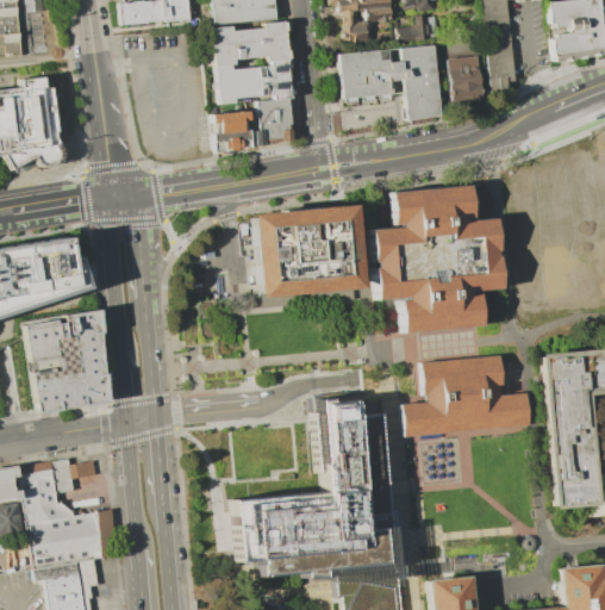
[(0,0),(0,56),(23,55),(17,0),(0,0)]
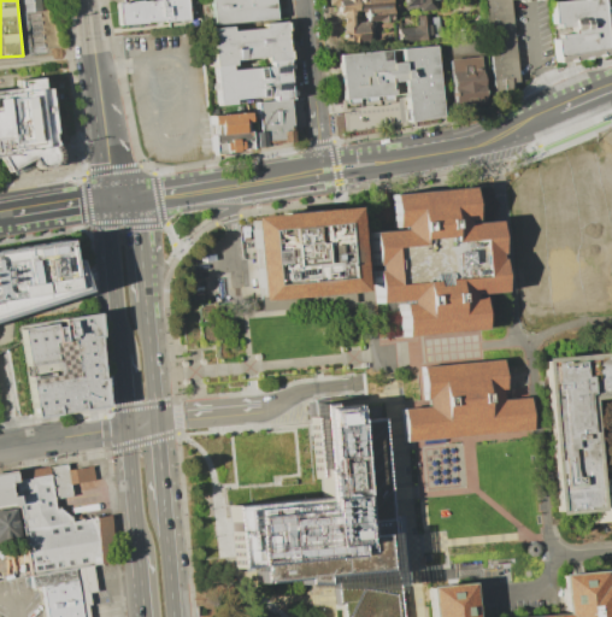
[(30,0),(33,13),(49,12),(48,0),(30,0)]
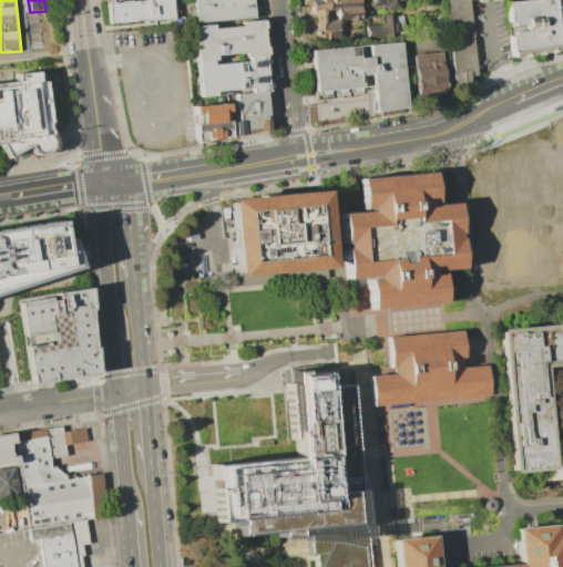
[(152,0),(178,0),(180,19),(114,24),(112,3),(152,0)]
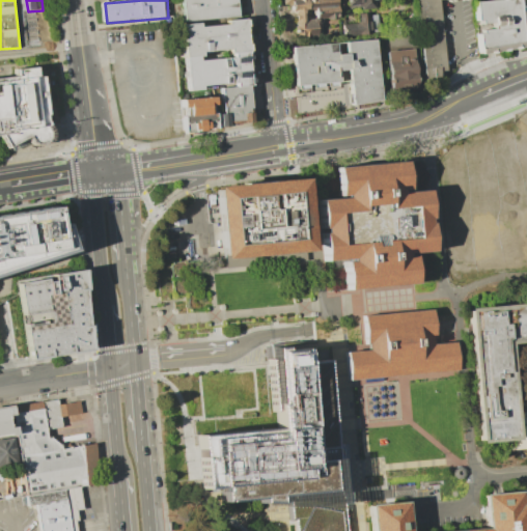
[(238,0),(240,16),(186,21),(184,0),(238,0)]
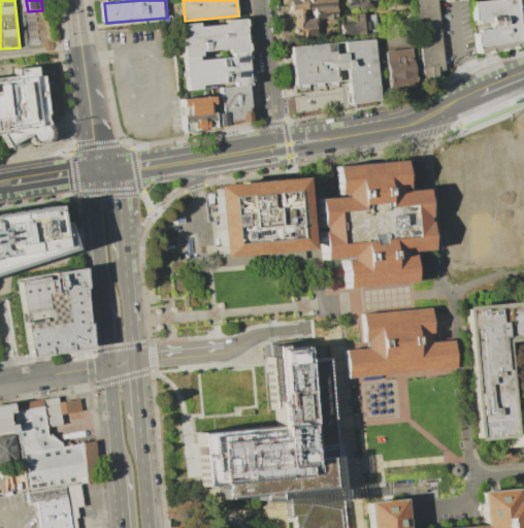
[(283,0),(337,0),(339,18),(320,19),(321,34),(295,36),(292,4),(284,4),(283,0)]
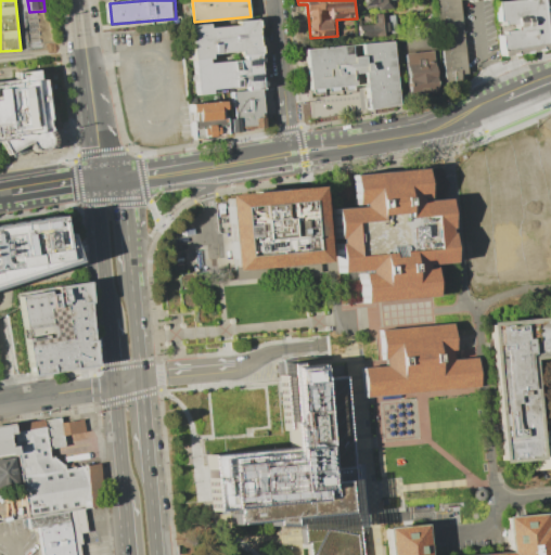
[(395,0),(396,9),(380,10),(380,4),(366,5),(364,0),(395,0)]
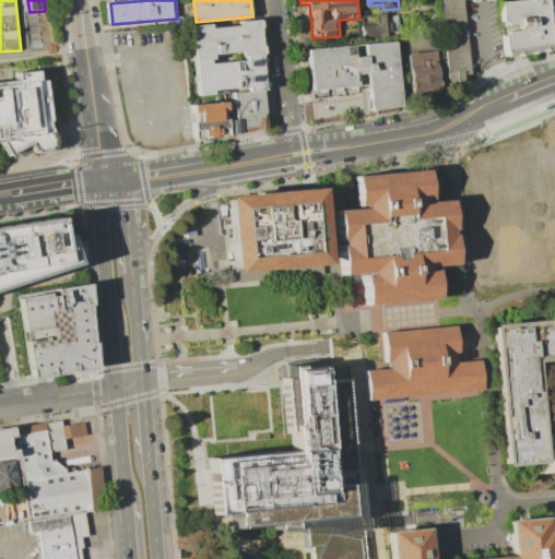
[(465,0),(473,82),(450,84),(441,0),(465,0)]
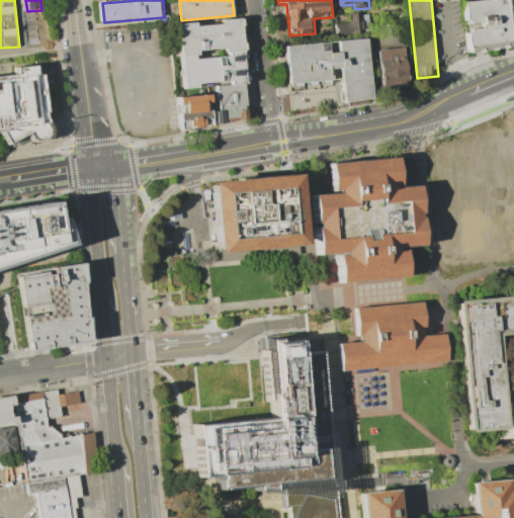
[(481,0),(513,0),(513,46),(469,53),(466,32),(470,32),(470,28),(483,27),(482,24),(481,24),(480,21),(469,22),(469,19),(465,19),(464,2),(481,0)]
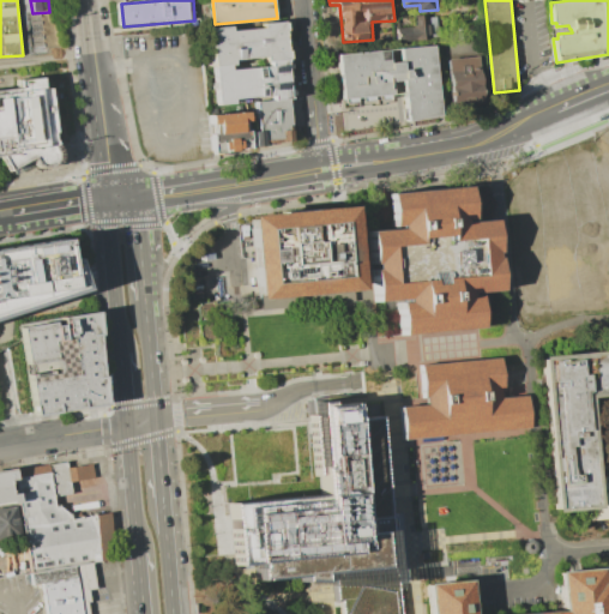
[(432,38),(418,40),(418,37),(399,40),(399,28),(417,26),(417,16),(430,14),(432,38)]
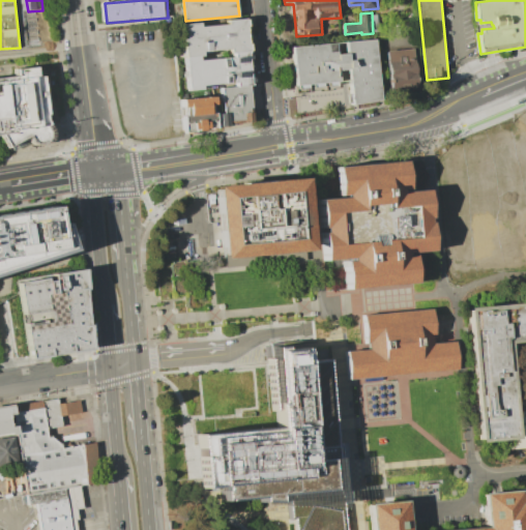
[(200,23),(200,26),(229,24),(228,20),(249,19),(249,26),(247,26),(249,43),(251,43),(252,50),(250,50),(250,51),(234,53),(232,53),(231,49),(203,52),(203,56),(199,56),(185,57),(182,24),(200,23)]
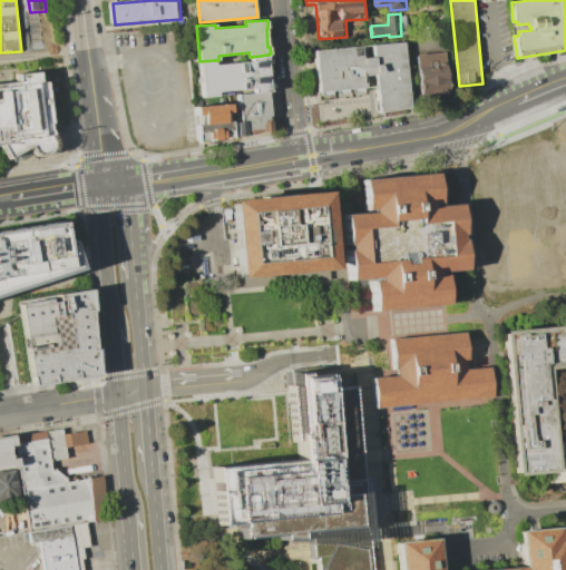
[(380,112),(377,75),(366,76),(367,88),(320,92),(315,51),(406,42),(412,107),(380,112)]
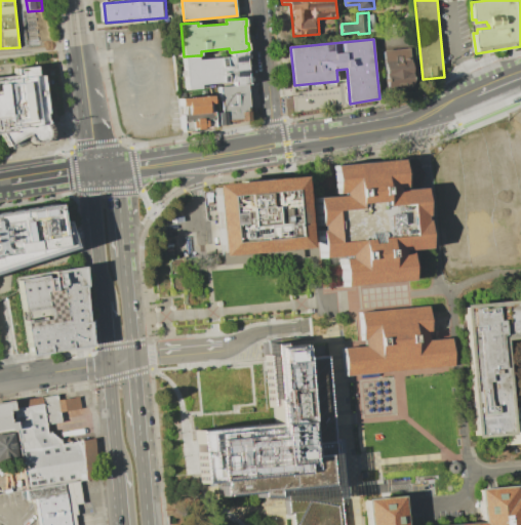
[(385,50),(411,47),(414,85),(389,88),(385,50)]
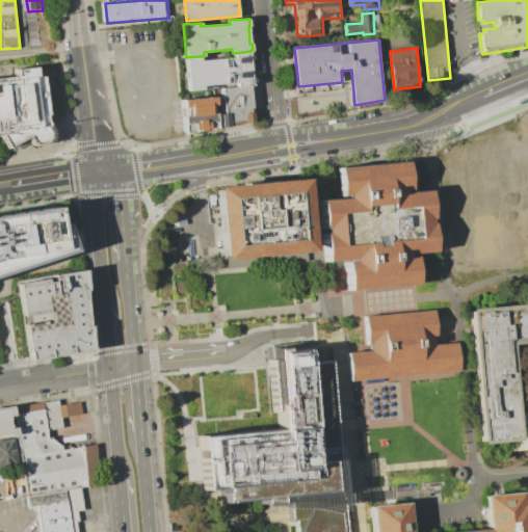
[(200,56),(201,60),(235,57),(235,53),(251,51),(254,85),(251,85),(238,86),(238,82),(203,85),(203,89),(189,90),(186,57),(200,56)]
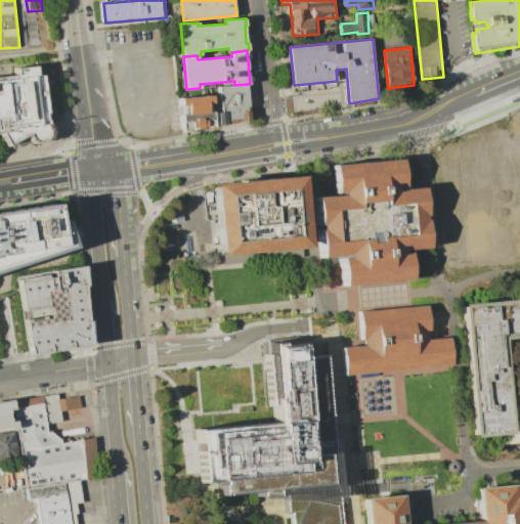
[(0,135),(5,135),(13,149),(30,136),(34,144),(42,146),(50,141),(53,133),(46,73),(39,73),(38,67),(16,69),(17,78),(0,79),(0,135)]
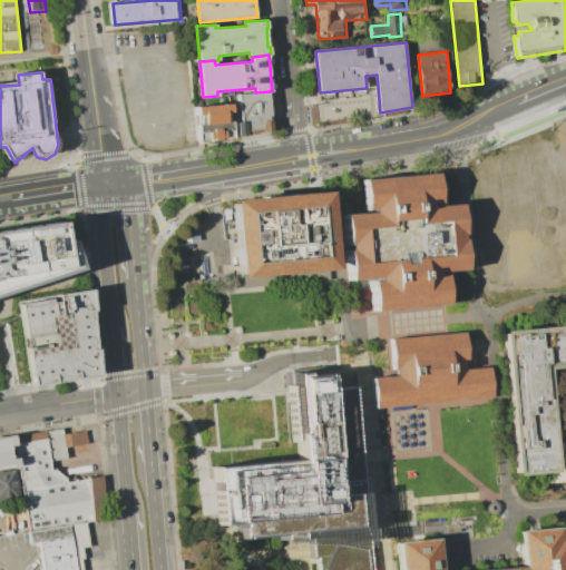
[(241,121),(238,94),(255,92),(269,91),(271,115),(269,116),(269,120),(271,120),(272,131),(246,134),(246,136),(238,136),(237,121),(241,121)]
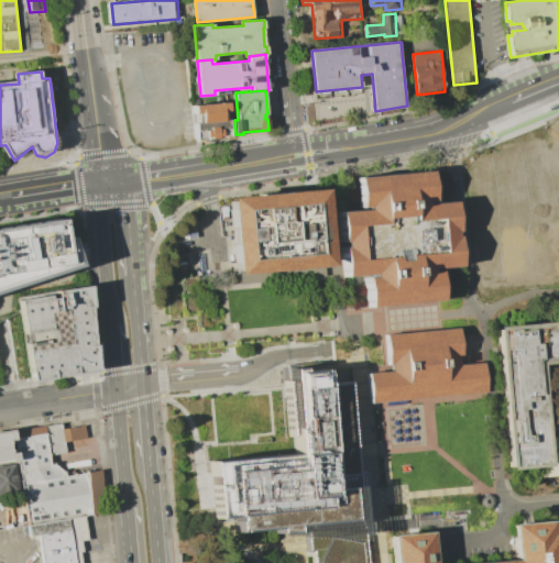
[(228,102),(229,111),(226,112),(227,120),(229,120),(231,136),(219,138),(219,139),(197,141),(195,123),(198,123),(197,114),(194,114),(194,106),(228,102)]
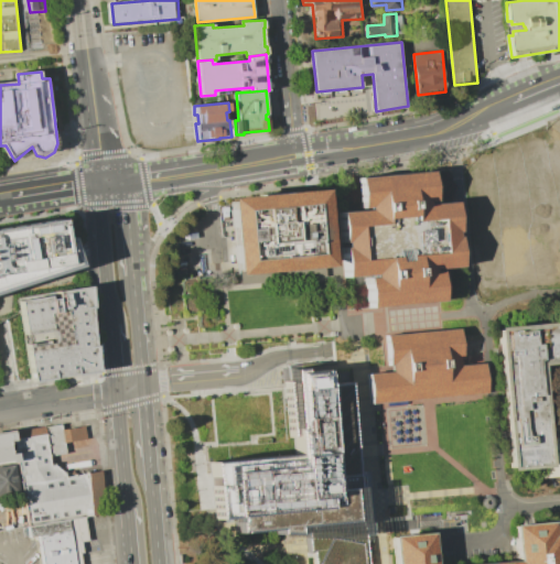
[(431,171),(359,179),(363,210),(341,212),(347,277),(367,275),(370,307),(441,303),(439,273),(461,271),(456,202),(434,204),(431,171)]
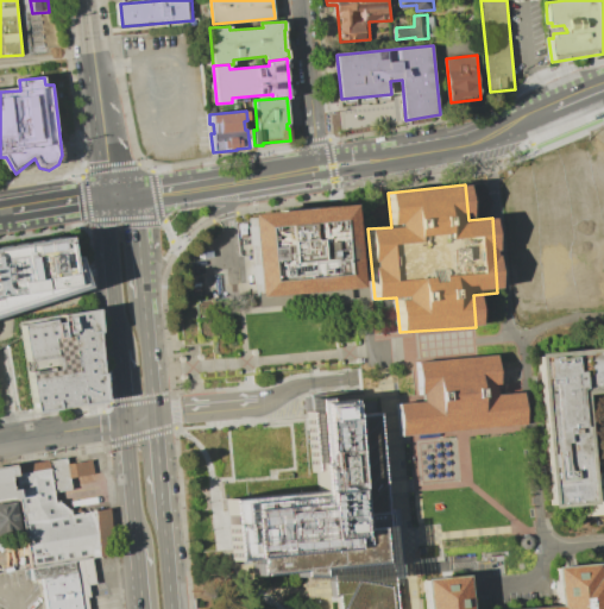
[(350,207),(249,217),(255,293),(356,283),(350,207)]
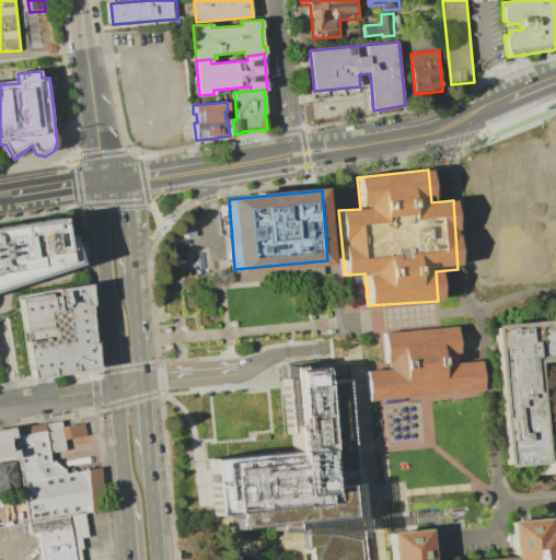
[(0,226),(61,218),(66,242),(74,241),(77,260),(79,264),(0,289),(0,226)]
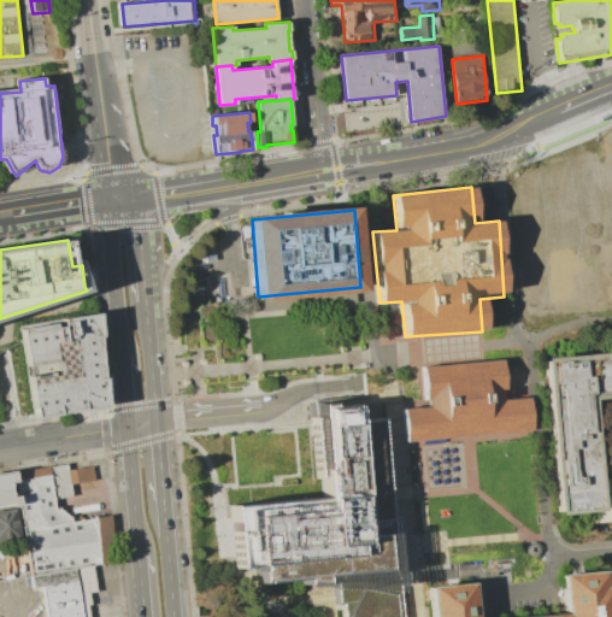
[(35,416),(30,378),(56,375),(57,371),(57,365),(54,363),(27,366),(21,324),(99,312),(107,404),(35,416)]
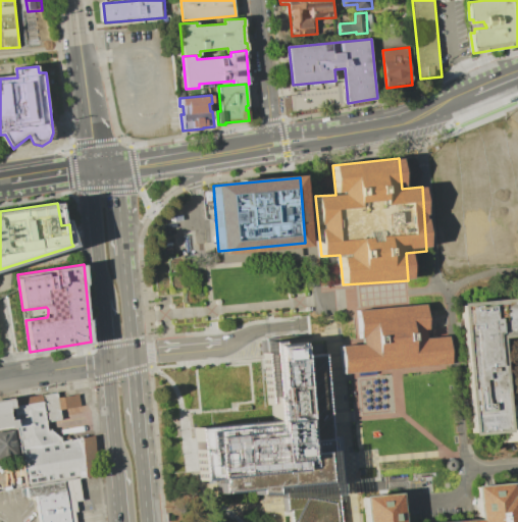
[(468,302),(517,298),(517,334),(513,335),(517,382),(517,429),(480,433),(468,302)]
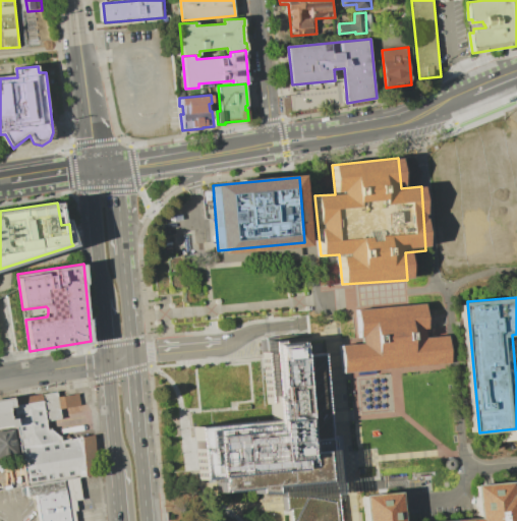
[(452,366),(450,338),(431,339),(427,306),(360,311),(363,346),(343,347),(346,373),(452,366)]
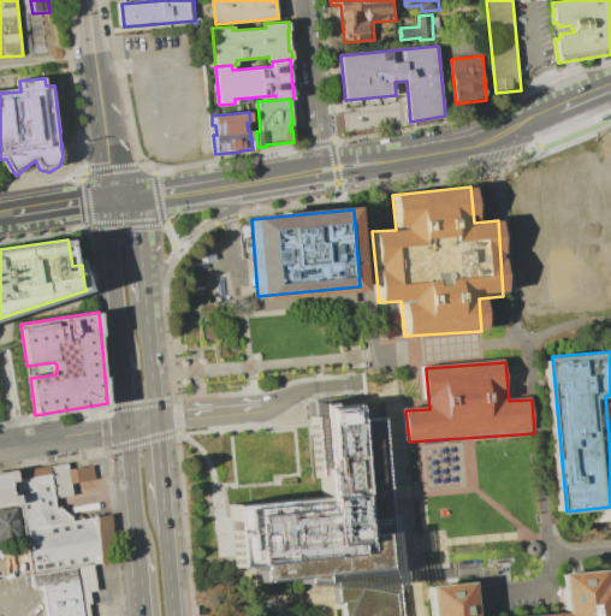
[(229,505),(236,567),(255,566),(257,584),(325,580),(336,579),(338,605),(343,605),(343,615),(402,615),(401,598),(405,598),(402,572),(384,398),(310,406),(319,501),(229,505)]
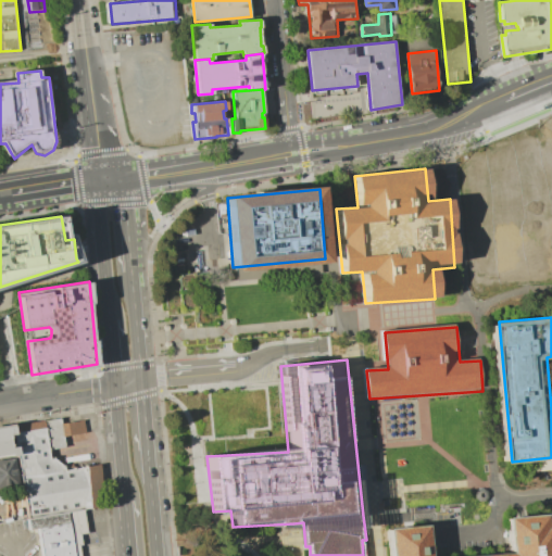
[(0,456),(22,454),(28,530),(41,528),(44,555),(83,555),(82,534),(89,533),(87,509),(105,507),(101,465),(64,469),(63,458),(51,460),(51,450),(66,447),(65,436),(86,433),(84,421),(63,424),(62,419),(0,426),(0,456)]
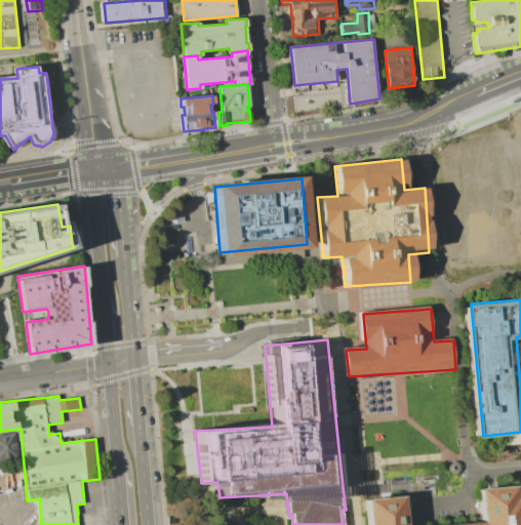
[(0,434),(0,460),(18,460),(17,431),(1,431),(1,435),(0,434)]
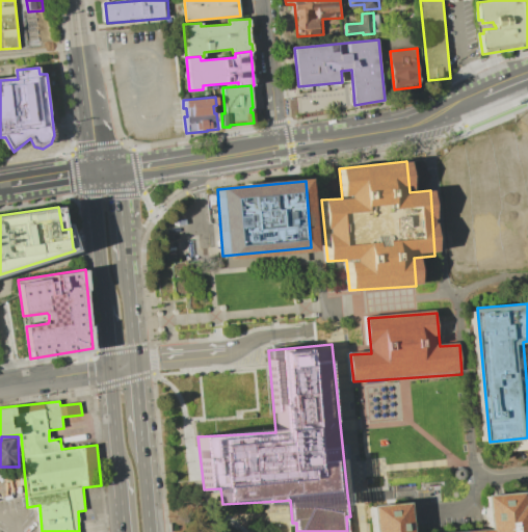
[(490,495),(526,491),(526,502),(527,502),(527,531),(375,531),(373,506),(412,503),(413,531),(440,531),(493,528),(490,495)]
